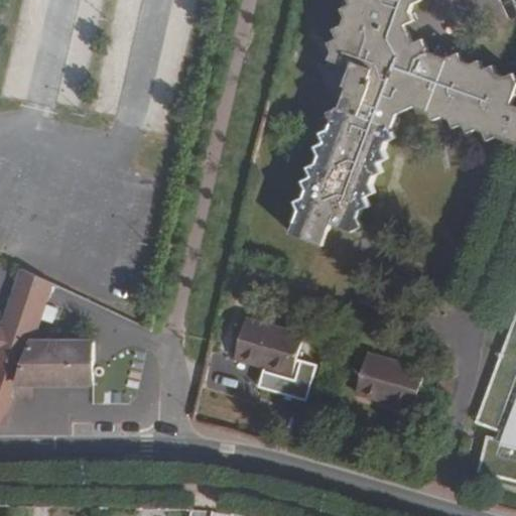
[(335,98),(343,94),(348,96),(343,109),(339,108),(339,109),(330,113),(334,121),(331,130),(323,134),(326,142),(326,143),(317,147),(321,155),(317,164),(309,168),(313,176),(312,178),(304,181),(308,189),(305,199),(296,202),(300,210),(291,234),(325,246),(333,224),(354,232),(364,227),(360,218),(363,211),(371,207),(367,199),(368,197),(376,194),(372,184),(376,175),(384,172),(380,164),(380,162),(389,159),(385,150),(388,142),(397,139),(393,130),(399,114),(416,106),(432,112),(435,120),(444,116),(453,119),(457,128),(465,124),(467,124),(470,133),(479,129),(487,132),(490,141),(499,137),(515,143),(515,106),(513,106),(515,95),(515,77),(515,75),(506,79),(499,75),(494,67),(487,71),(485,71),(481,61),(473,66),(465,62),(461,53),(452,57),(450,57),(449,60),(427,52),(428,49),(427,48),(424,39),(414,44),(406,26),(407,24),(415,21),(411,13),(414,4),(422,0),(421,0),(350,0),(352,4),(352,6),(344,9),(348,17),(344,26),(336,29),(340,39),(331,43),(335,52),(330,65),(321,69),(335,98)]
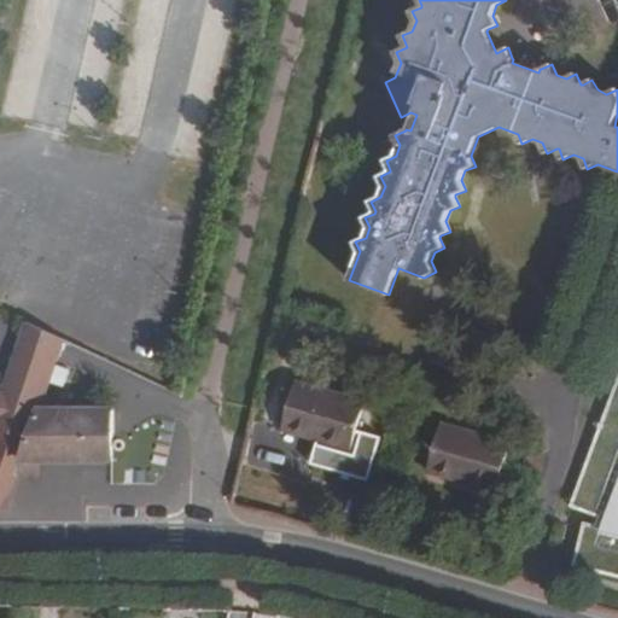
[(0,511),(3,511),(15,473),(19,459),(112,459),(112,409),(38,407),(52,369),(16,356),(0,401),(0,511)]
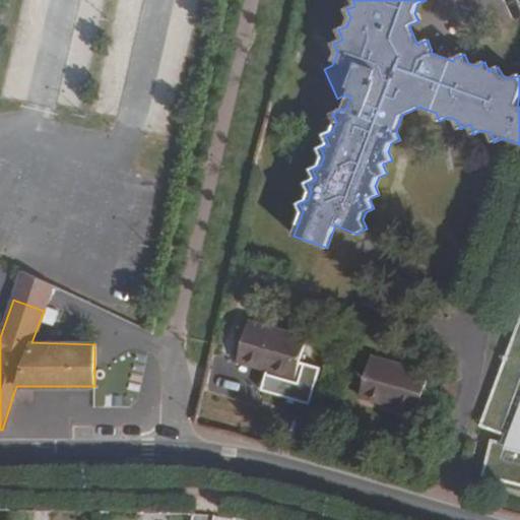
[(519,317),(479,426),(503,436),(502,443),(491,440),(481,476),(519,485),(519,317)]
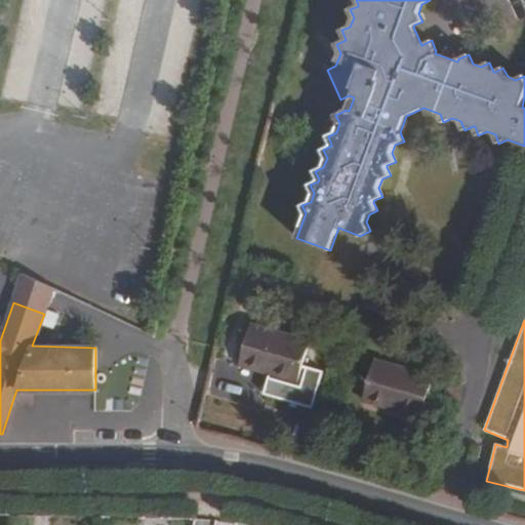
[(270,374),(298,382),(304,366),(311,341),(250,325),(240,365),(270,374)]
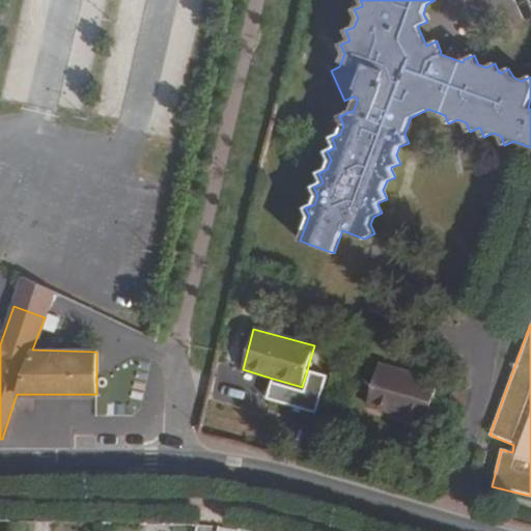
[(368,406),(427,422),(440,382),(381,364),(368,406)]
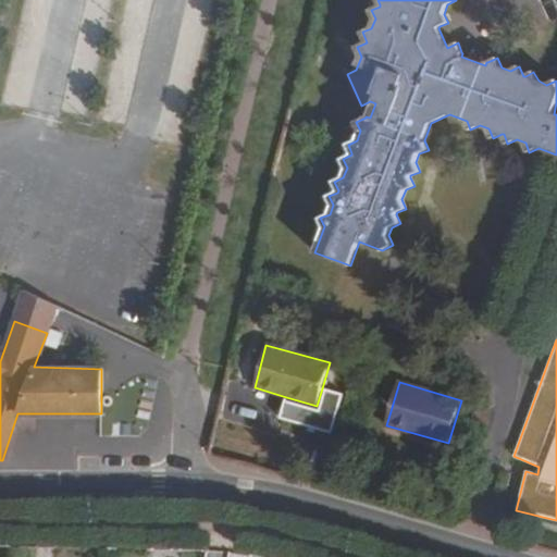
[(317,406),(286,397),(281,418),(332,433),(344,394),(322,388),(317,406)]
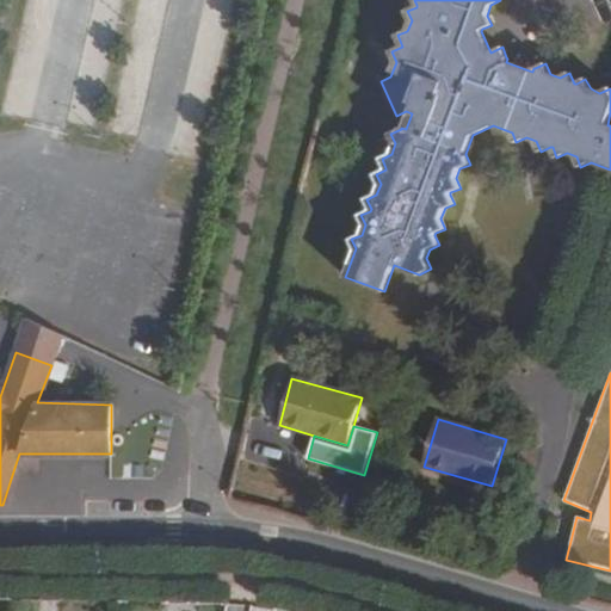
[(14,468),(110,469),(111,454),(19,454),(14,468)]
